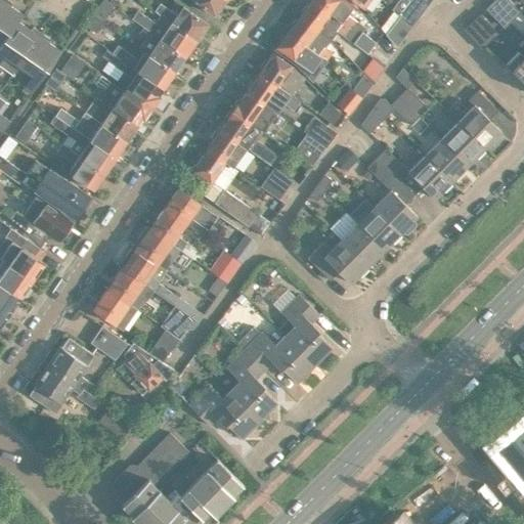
[(0,0),(0,44),(16,20),(17,20),(22,13),(8,4),(9,1),(7,0),(1,0),(2,0),(1,0),(0,0)]
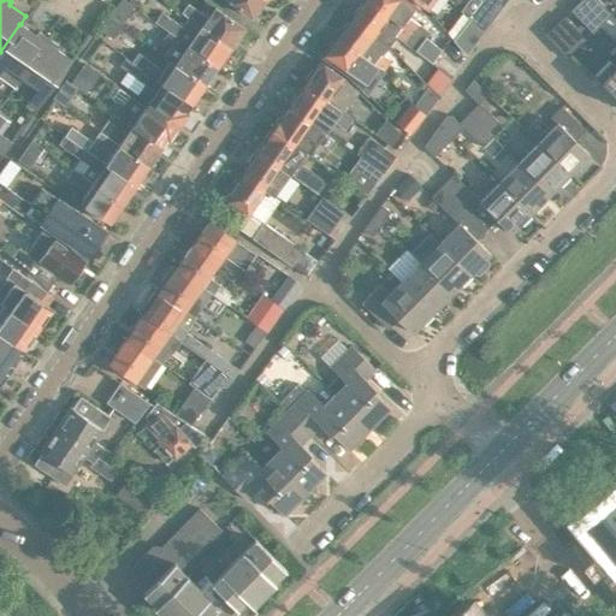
[(108,19),(119,27),(131,9),(120,0),(108,19)]
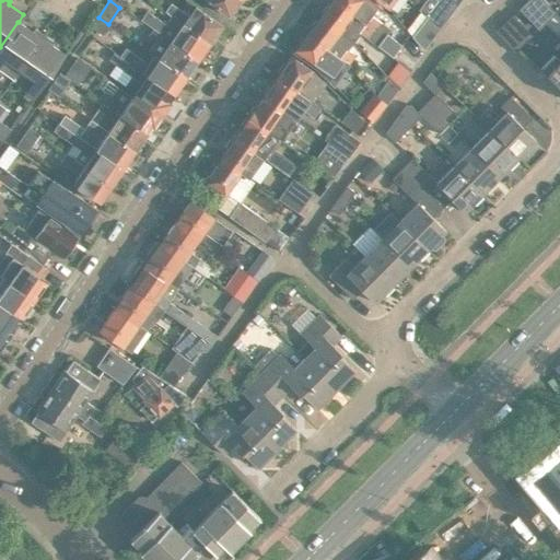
[(234,7),(238,0),(207,0),(228,15),(229,14),(232,14),(235,10),(234,7)]
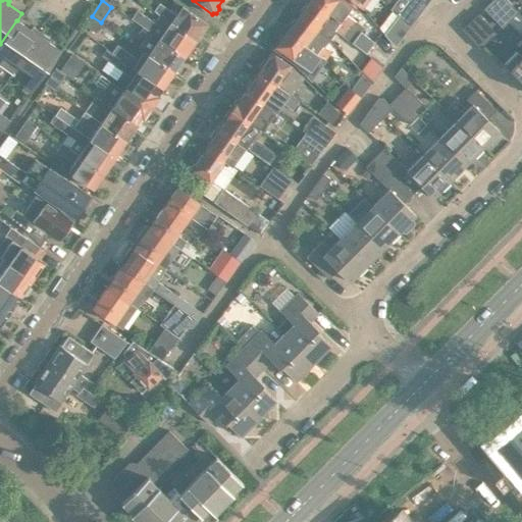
[(354,20),(348,28),(310,0),(309,0),(305,6),(303,6),(299,10),(300,13),(298,15),(317,30),(326,38),(332,29),(351,43),(362,27),(354,20)]
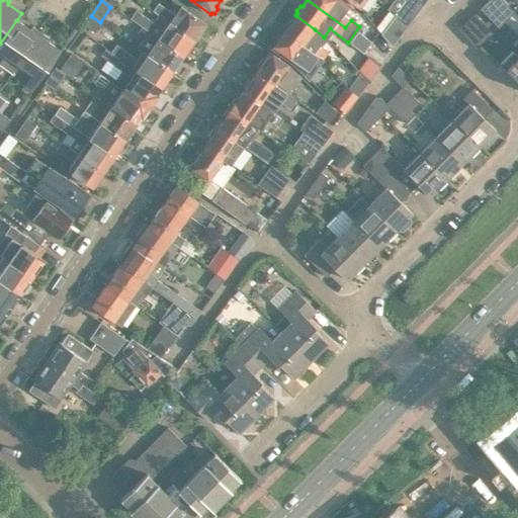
[(308,0),(345,27),(351,20),(342,13),(348,5),(341,0),(308,0)]
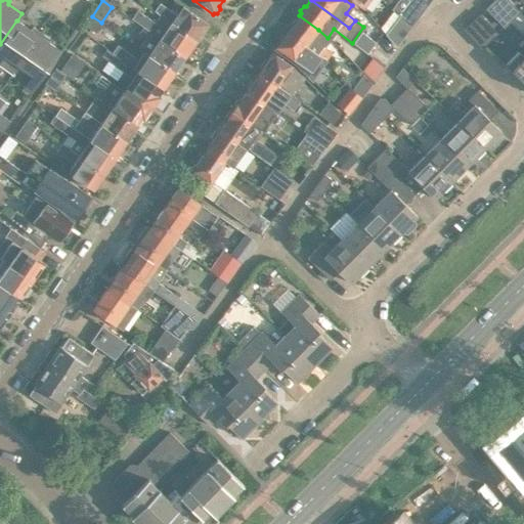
[(410,0),(398,16),(410,27),(430,0),(410,0)]
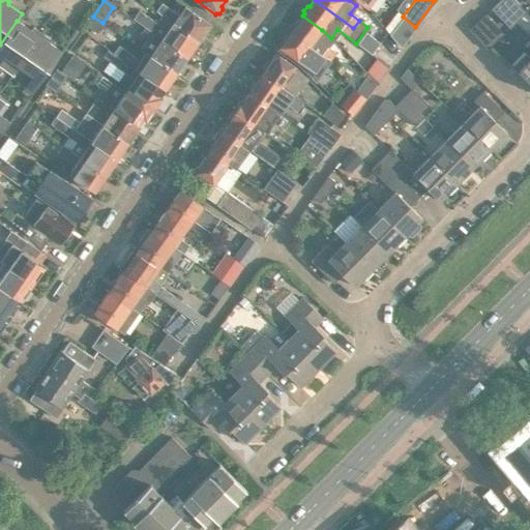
[(523,11),(509,0),(500,0),(492,8),(508,26),(524,12),(523,11)]
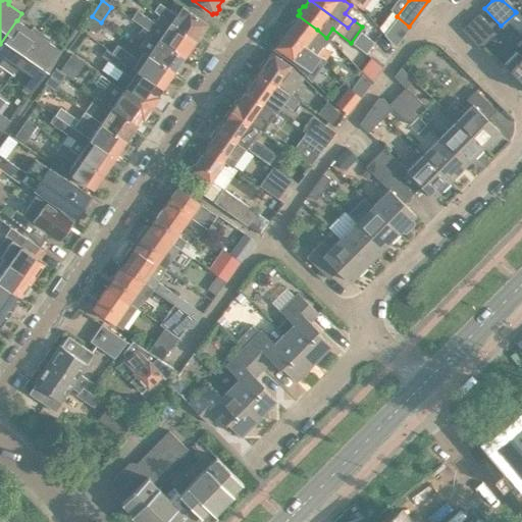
[(152,11),(159,16),(194,40),(200,32),(202,33),(207,25),(205,24),(206,23),(180,6),(174,14),(158,3),(152,11)]
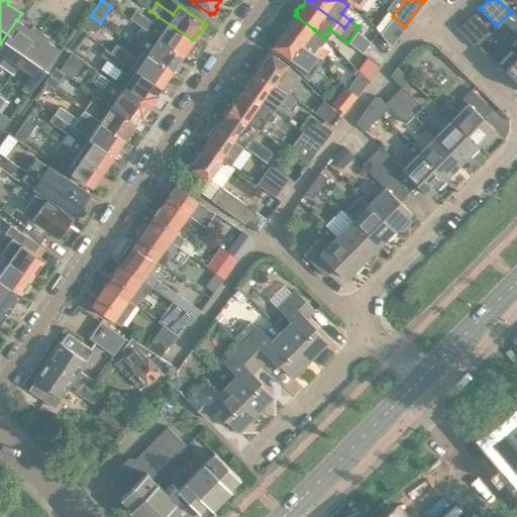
[(151,24),(137,14),(132,21),(182,56),(187,47),(189,48),(194,41),(192,40),(192,39),(158,16),(151,24)]
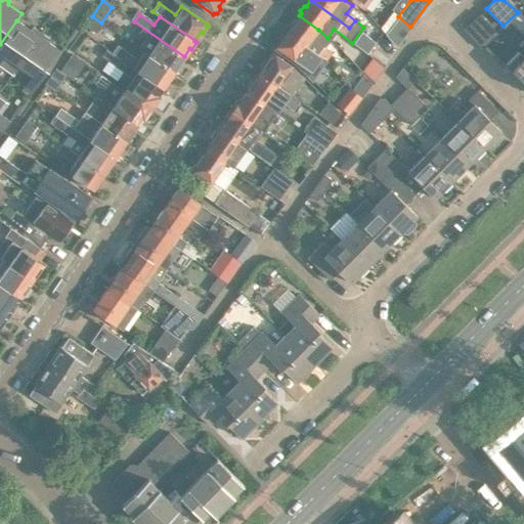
[(84,26),(94,33),(101,23),(91,15),(84,26)]
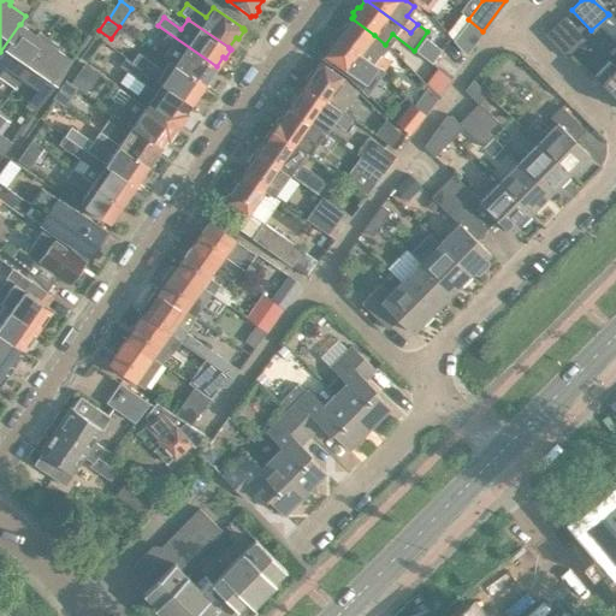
[(342,30),(337,37),(381,71),(389,60),(367,43),(374,35),(351,18),(349,22),(345,22),(342,28),(342,30)]
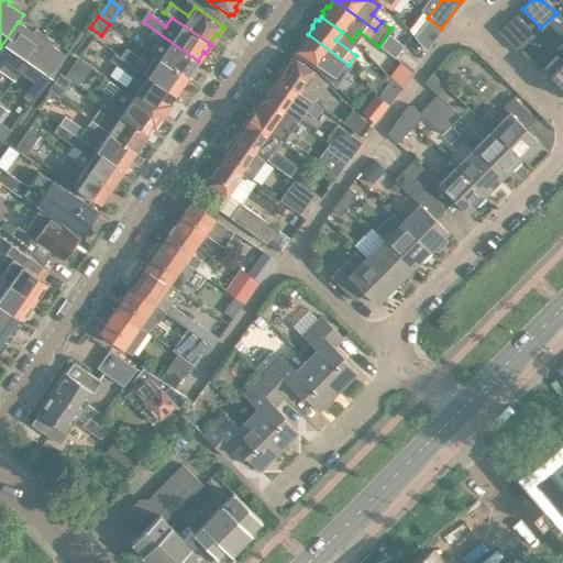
[(421,47),(424,51),(426,50),(441,29),(428,18),(414,36),(412,37),(421,47)]
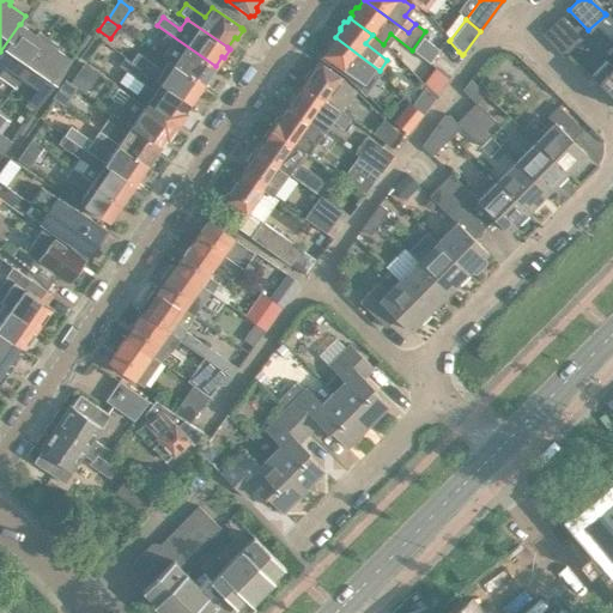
[(542,34),(562,55),(580,38),(578,37),(558,19),(542,34)]
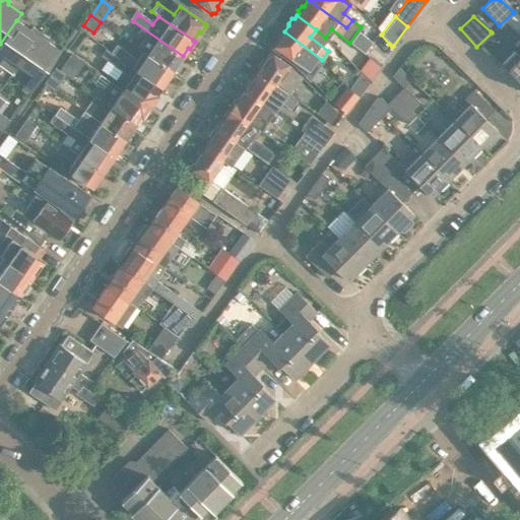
[(152,46),(146,54),(172,71),(173,70),(175,70),(178,66),(178,63),(183,56),(133,21),(130,19),(125,27),(152,46)]
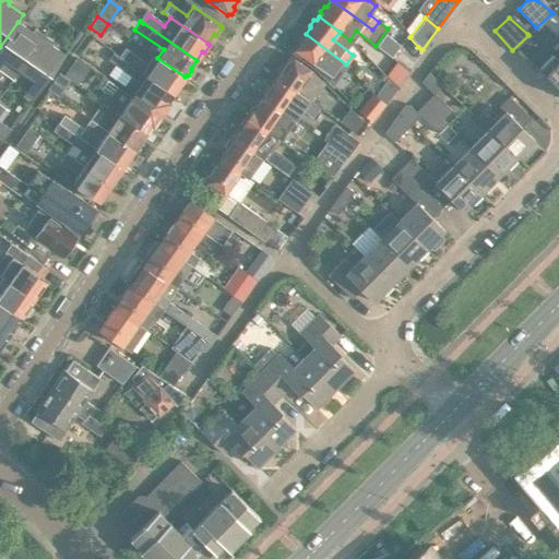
[(32,31),(19,22),(18,22),(0,47),(0,63),(3,59),(19,70),(40,37),(38,36),(40,33),(35,28),(32,31)]
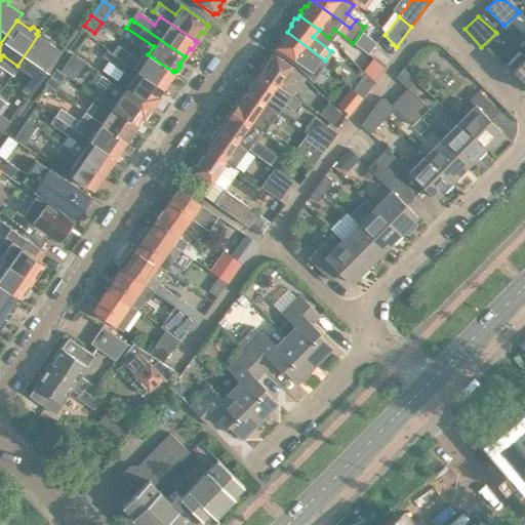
[(312,79),(325,61),(287,32),(283,38),(280,39),(277,43),(277,46),(275,48),(294,62),(312,79)]
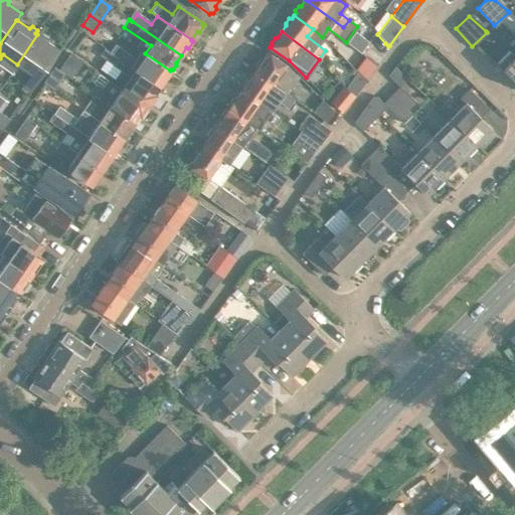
[(355,31),(346,42),(363,54),(371,43),(355,31)]
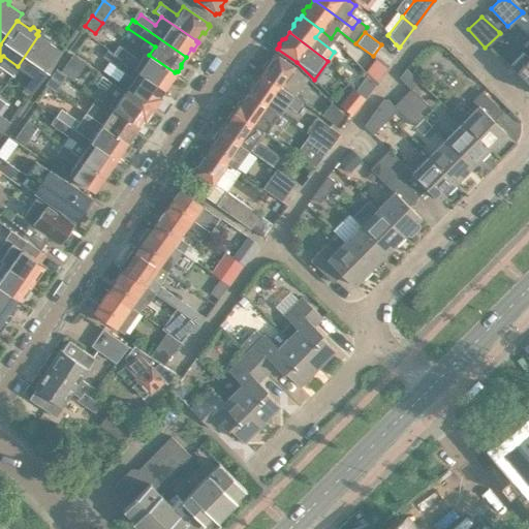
[(40,37),(38,35),(18,66),(32,75),(23,89),(31,94),(61,51),(48,41),(49,38),(42,34),(40,37)]
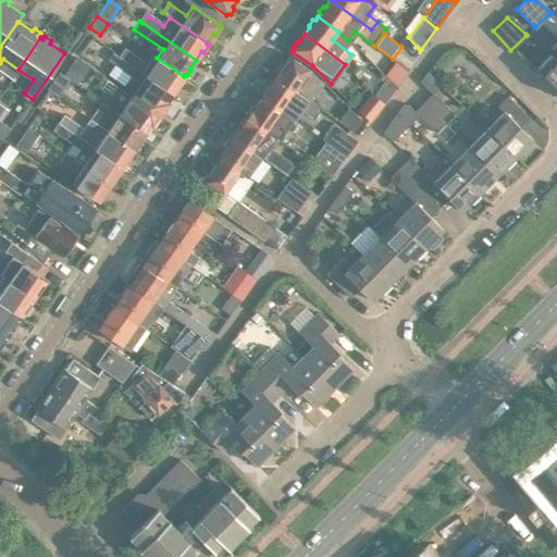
[(184,76),(157,58),(151,54),(145,63),(123,49),(118,57),(172,94),(177,85),(181,85),(184,81),(183,77),(184,76)]
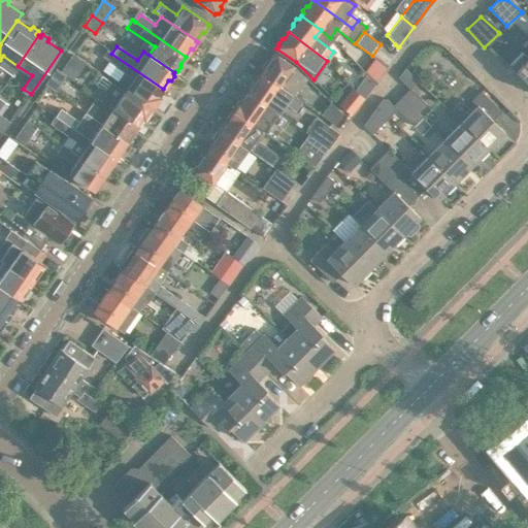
[(159,96),(163,89),(111,54),(107,51),(101,58),(123,73),(117,81),(153,106),(160,97),(159,96)]
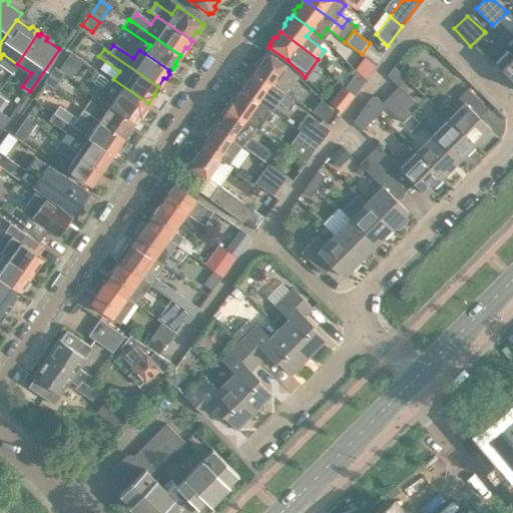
[(512,52),(511,54),(507,50),(494,63),(512,81),(512,52)]
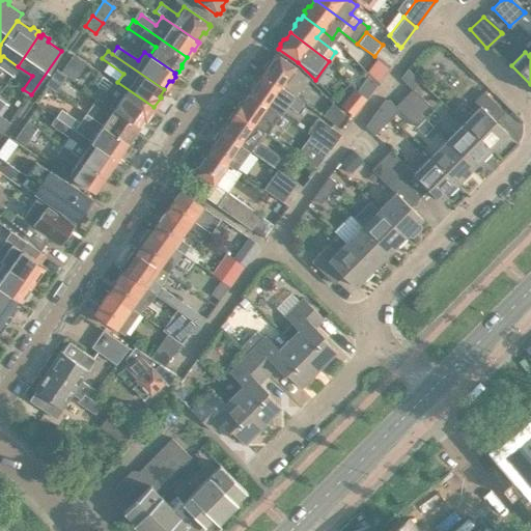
[(78,78),(86,60),(72,53),(62,71),(78,78)]
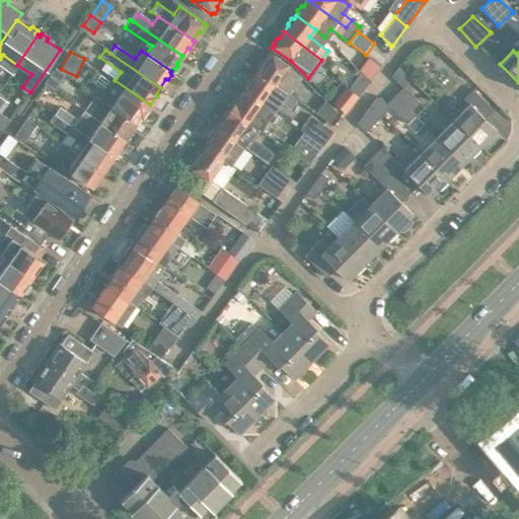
[(301,77),(289,66),(269,52),(263,61),(261,61),(256,66),(257,68),(255,70),(289,94),(301,77)]
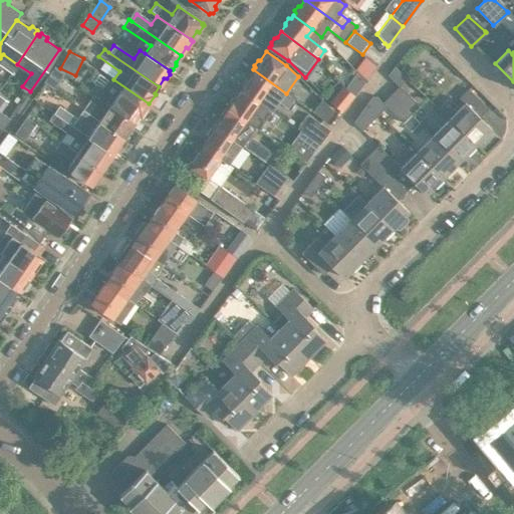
[(365,79),(376,65),(364,56),(354,68),(356,71),(365,79)]
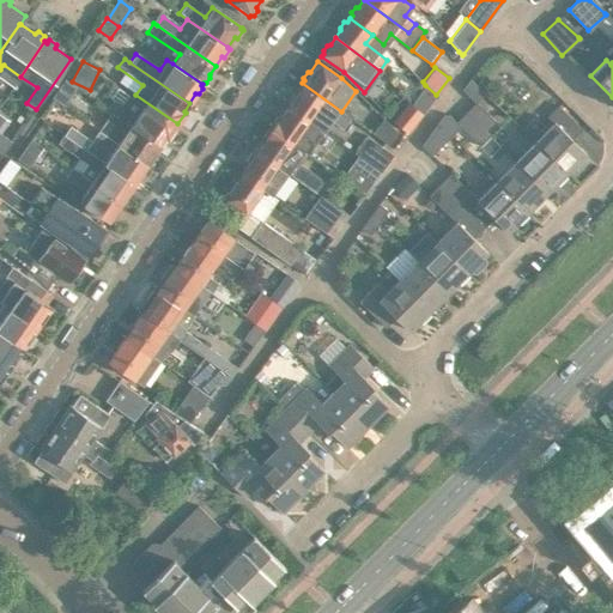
[(461,90),(462,91),(472,99),(480,90),(469,79),(463,87),(461,90)]
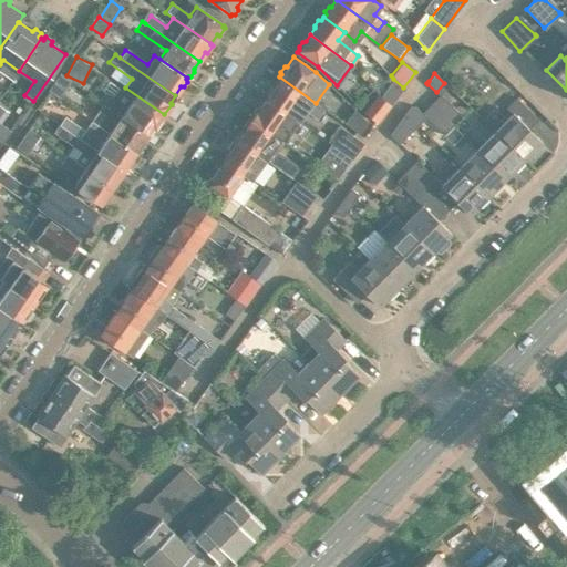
[(59,75),(48,92),(58,99),(70,82),(59,75)]
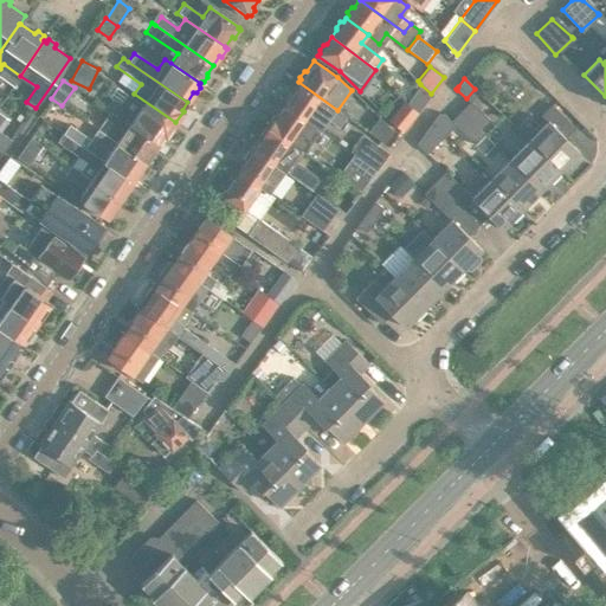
[(346,115),(337,110),(298,82),(291,92),(289,94),(284,100),(285,102),(283,104),(307,121),(316,128),(326,115),(339,124),(346,115)]
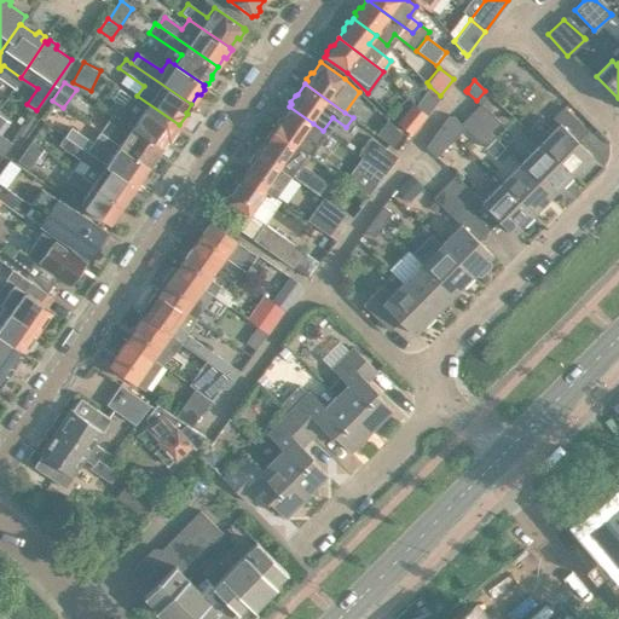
[(415,105),(427,114),(440,96),(429,86),(415,105)]
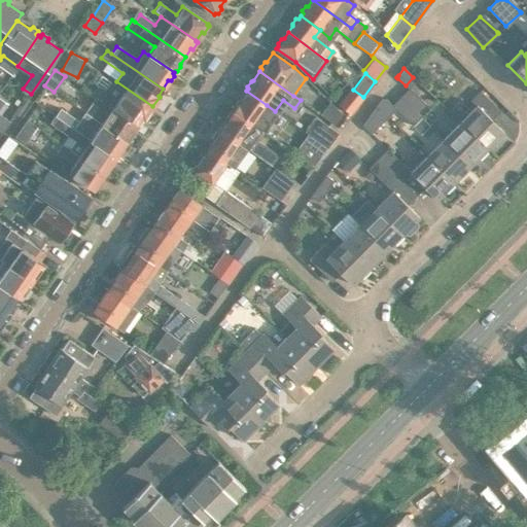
[(142,118),(144,119),(150,110),(110,82),(104,91),(79,75),(74,82),(96,97),(137,126),(142,118)]
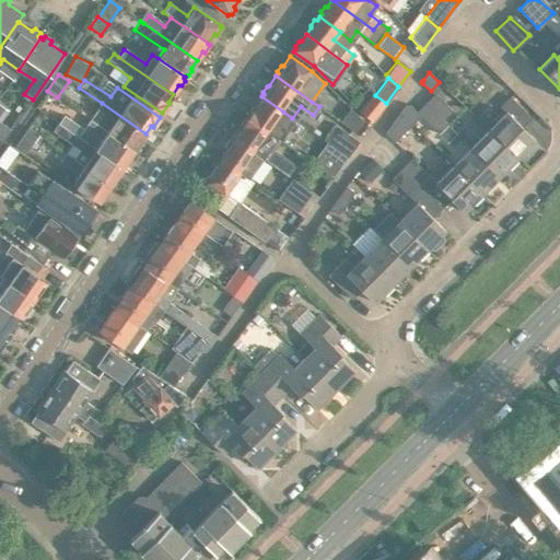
[(456,115),(434,93),(426,102),(446,124),(456,115)]
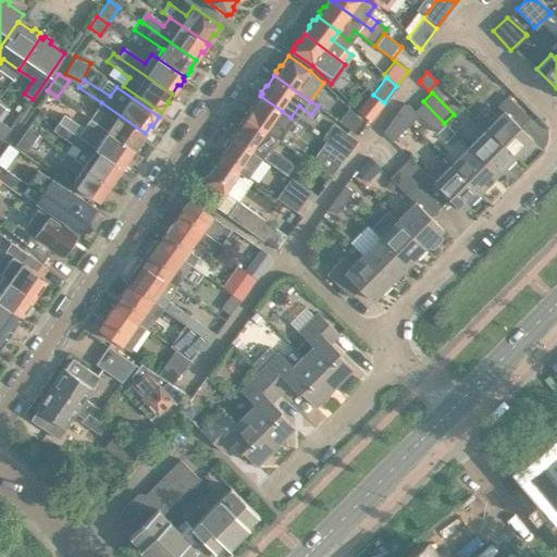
[(382,102),(370,94),(357,111),(369,120),(382,102)]
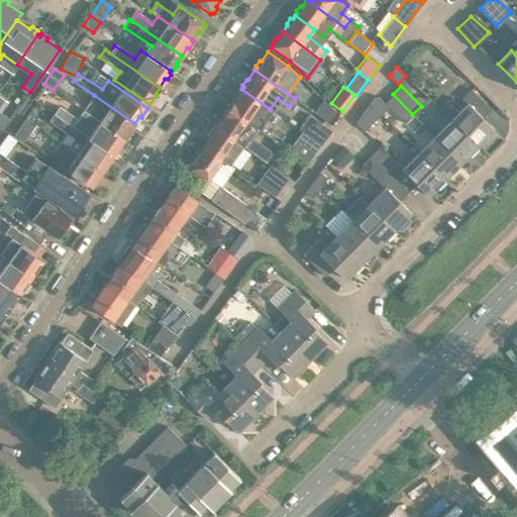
[(233,98),(227,107),(248,122),(257,128),(271,110),(270,109),(262,103),(241,89),(235,98),(233,98)]
